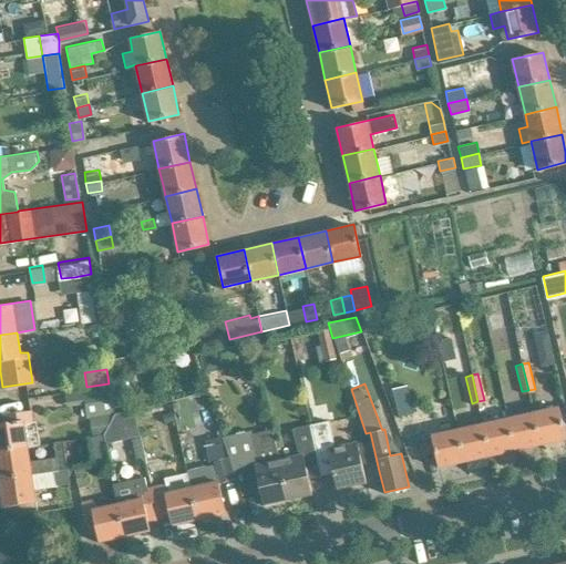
[(111,412),(113,412),(110,385),(61,391),(63,406),(84,402),(88,417),(111,412)]
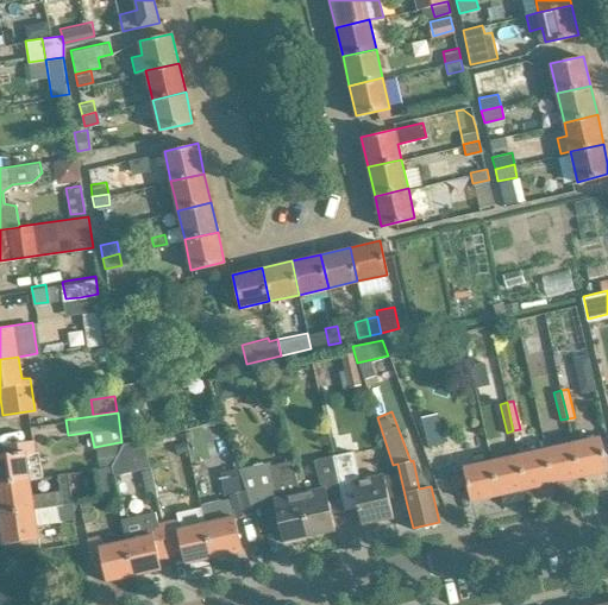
[(443,445),(438,426),(422,429),(426,448),(443,445)]
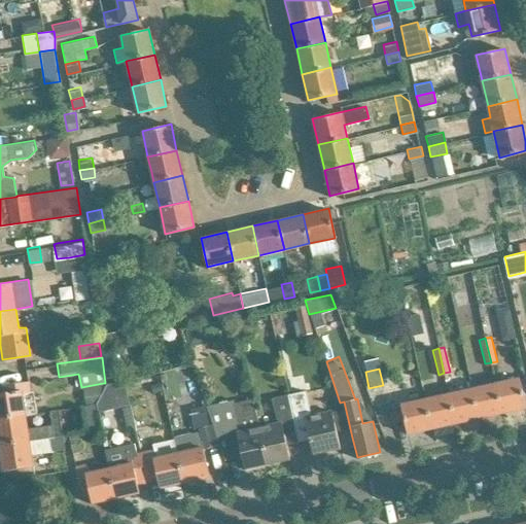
[(520,378),(495,383),(501,412),(525,407),(520,378)]
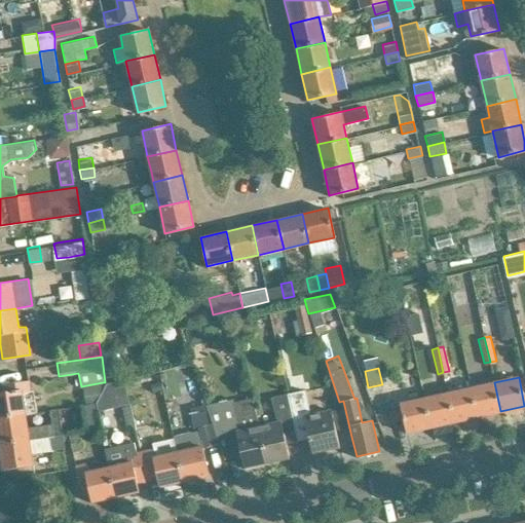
[(0,417),(26,413),(36,412),(33,389),(29,390),(28,380),(0,384),(1,393),(0,393),(0,417)]
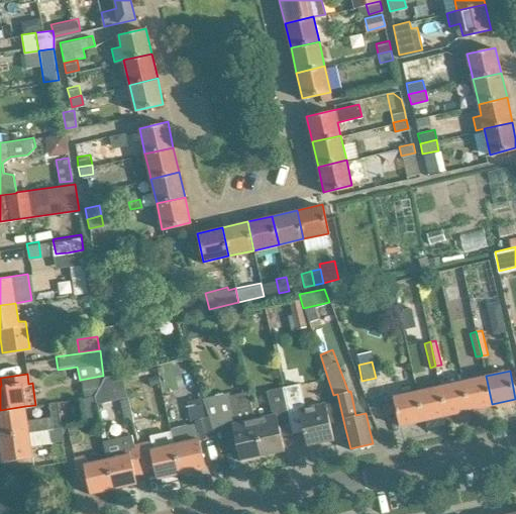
[(157,376),(147,378),(149,385),(158,383),(157,376)]
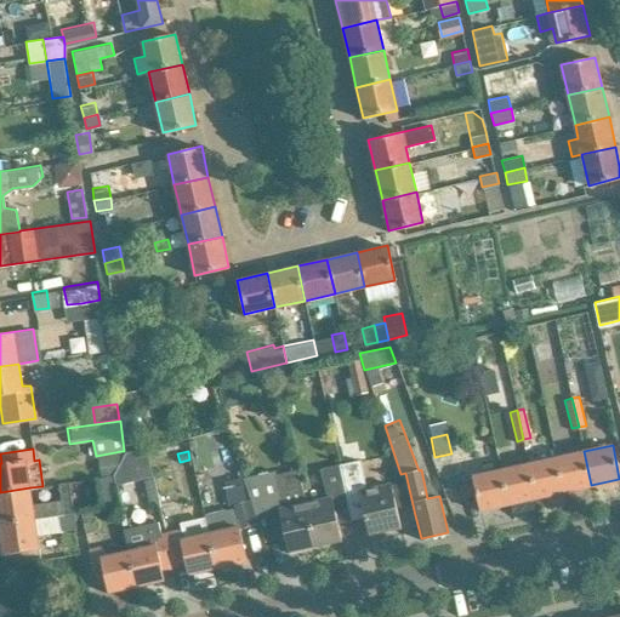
[(584,451),(556,457),(563,491),(591,485),(584,451)]
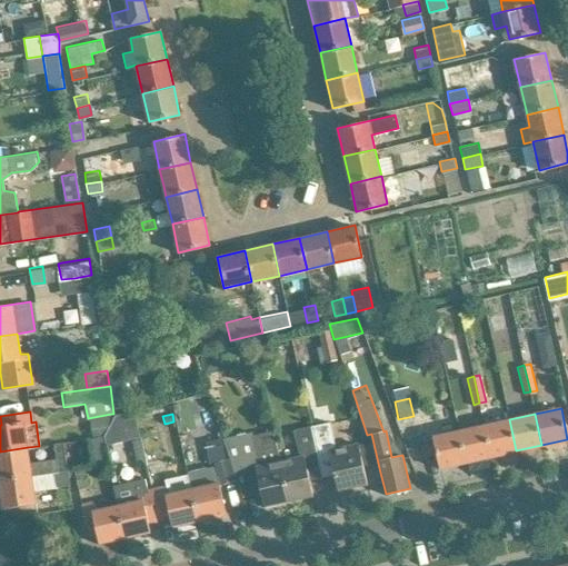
[(509,419),(485,425),(491,456),(516,450),(509,419)]
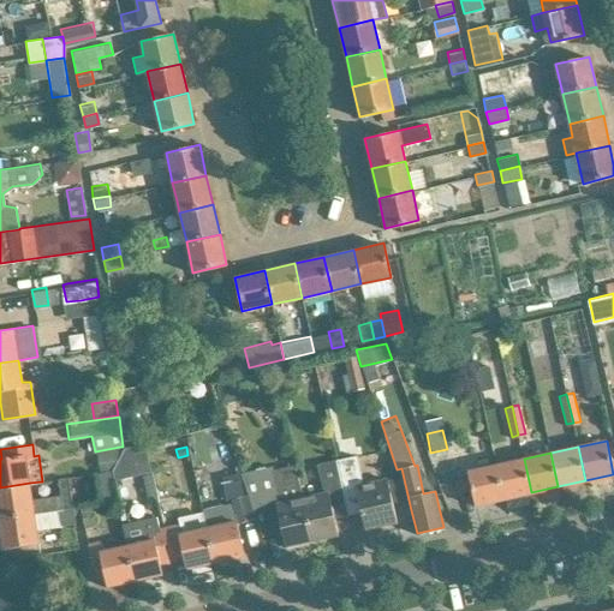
[(357,455),(335,460),(346,508),(359,505),(365,528),(397,521),(387,478),(364,484),(357,455)]
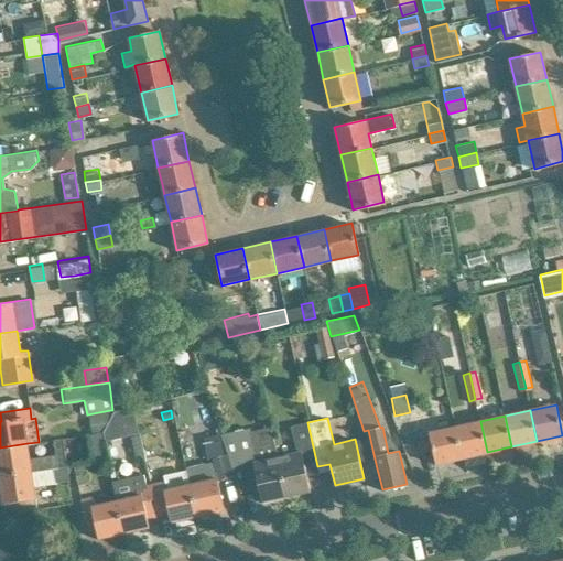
[(480,421),(455,427),(463,457),(487,452),(480,421)]
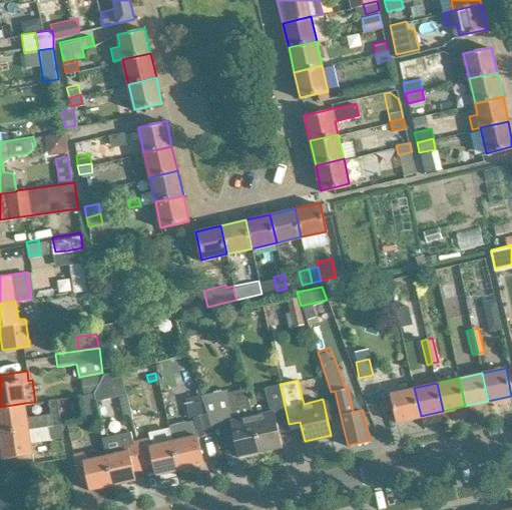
[(269,410),(251,414),(260,451),(282,446),(278,427),(289,424),(280,384),(265,387),(269,410)]
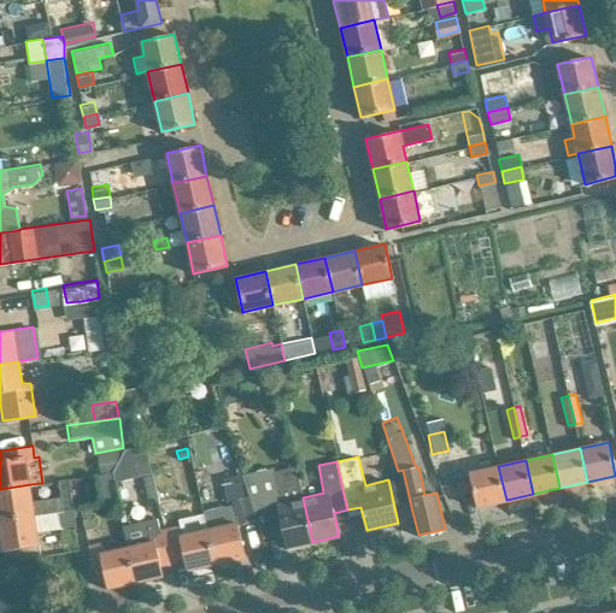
[(312,542),(303,497),(295,465),(274,470),(274,466),(241,473),(248,495),(257,519),(260,529),(281,524),(287,548),(312,542)]
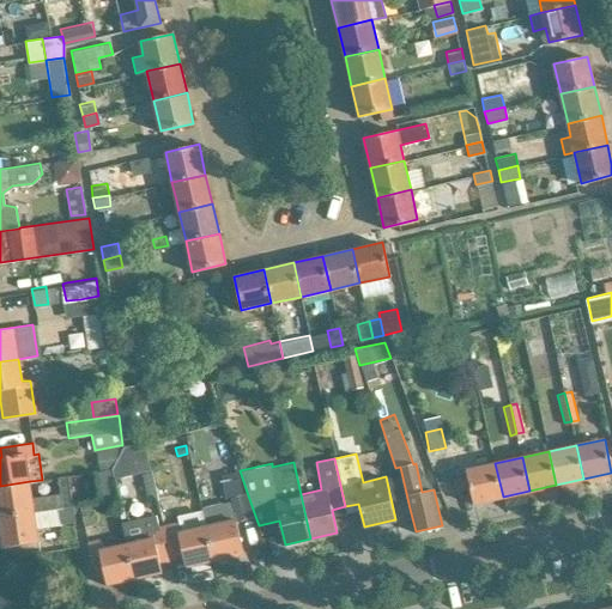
[(503,497),(495,463),(466,470),(467,475),(468,477),(470,485),(470,486),(473,504),(503,497)]
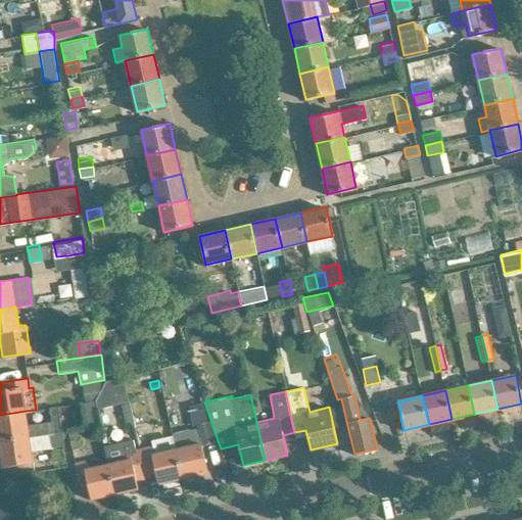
[(99,426),(95,400),(85,402),(89,427),(99,426)]
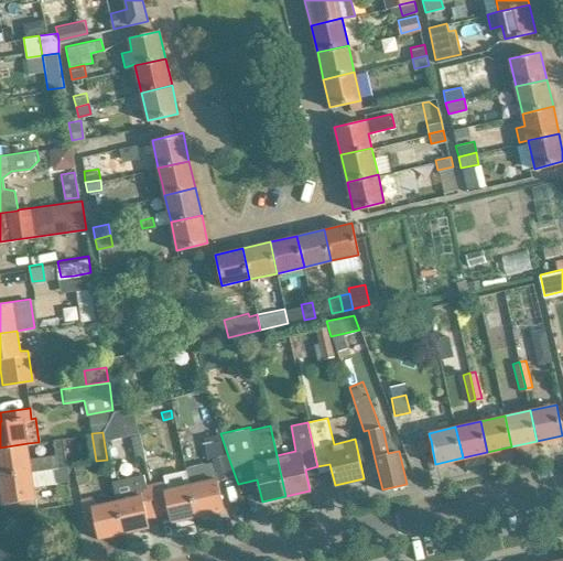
[(223,478),(235,475),(220,433),(204,439),(210,456),(214,455),(223,478)]
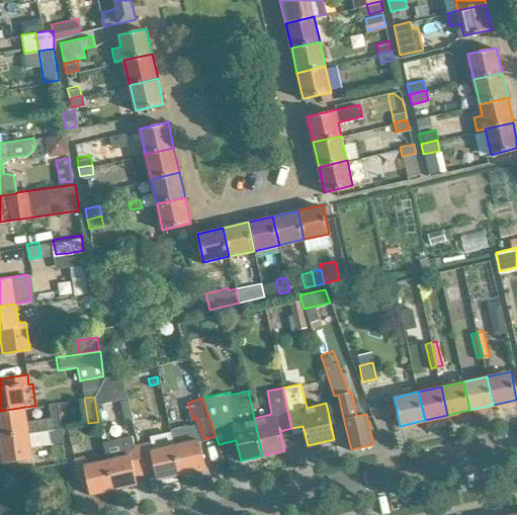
[(395,402),(383,404),(385,414),(397,411),(397,410),(396,404),(395,402)]
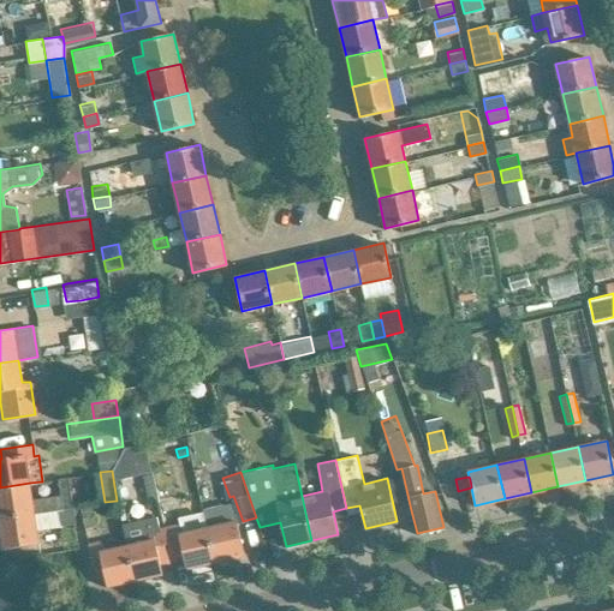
[(71,507),(70,492),(31,498),(29,483),(0,487),(0,517),(43,511),(58,509),(61,508),(71,507)]
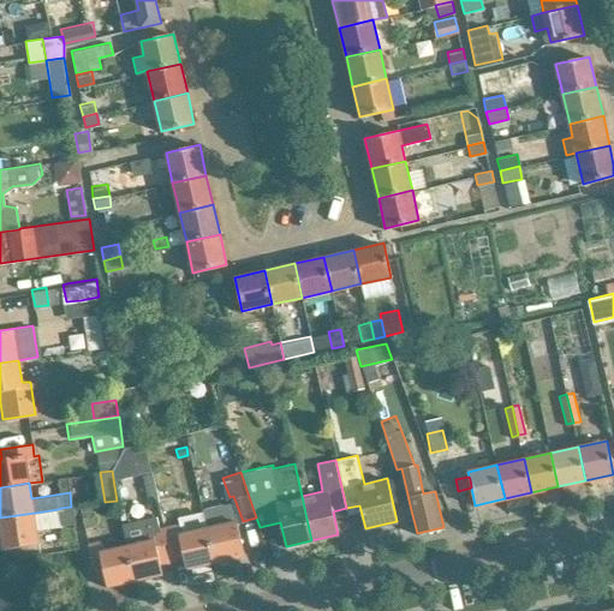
[(182,503),(179,489),(158,493),(160,508),(182,503)]
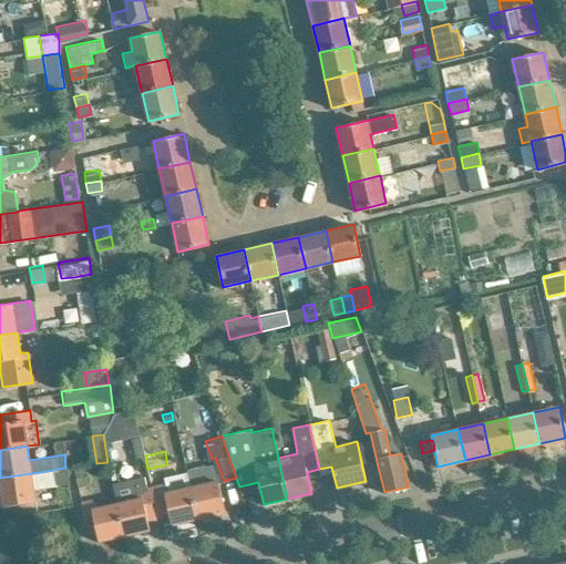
[(85,465),(73,467),(76,485),(89,483),(85,465)]
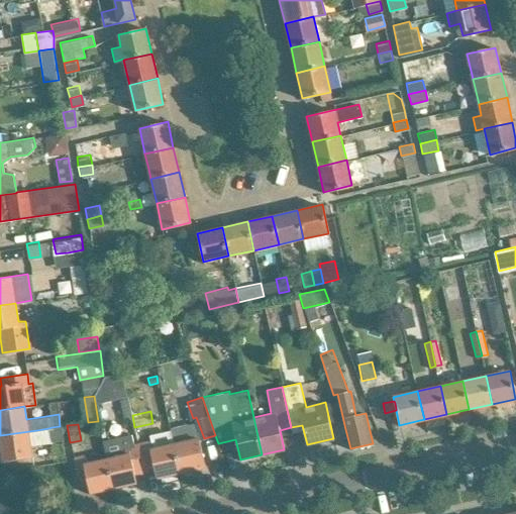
[(52,427),(48,428),(50,440),(62,438),(60,426),(52,427)]
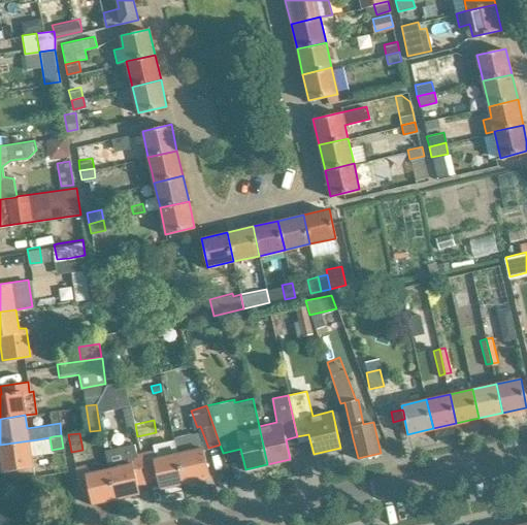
[(37,439),(0,445),(0,456),(2,471),(33,466),(30,450),(38,449),(37,446),(37,439)]
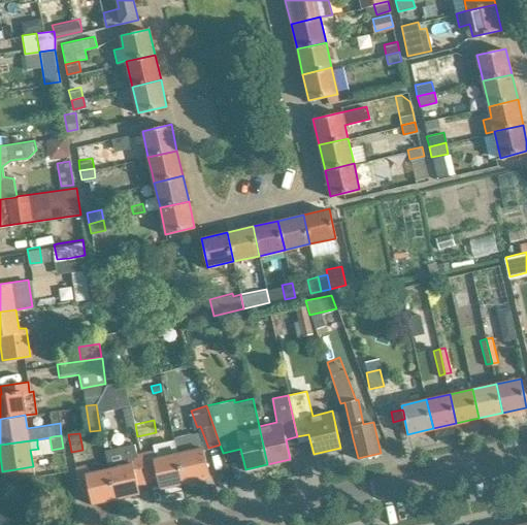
[(202,446),(177,452),(185,483),(209,478),(202,446)]
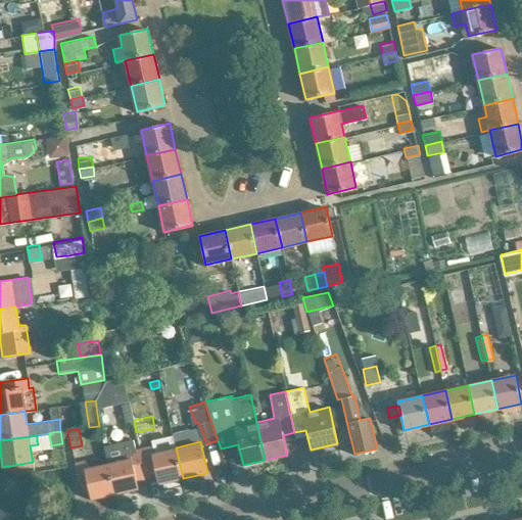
[(183,478),(176,447),(155,452),(153,444),(142,447),(148,476),(156,474),(158,483),(183,478)]
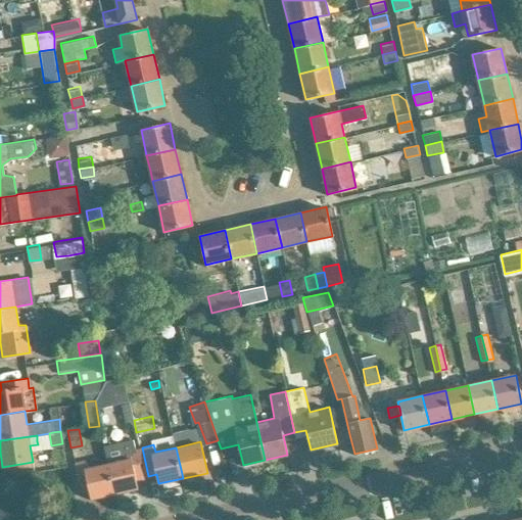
[(128,459),(108,464),(115,493),(138,488),(136,479),(144,477),(138,448),(126,452),(128,459)]
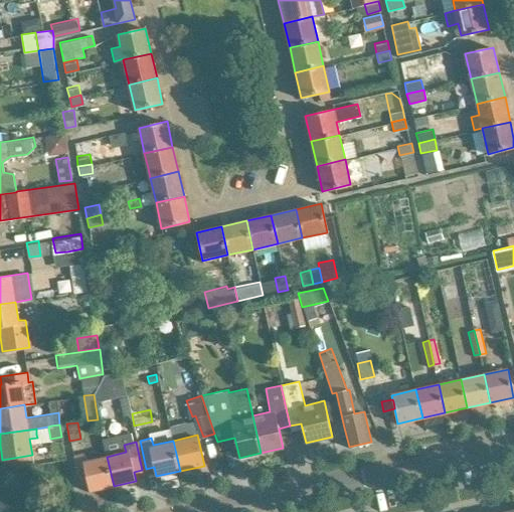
[(114,486),(107,457),(87,461),(86,454),(72,457),(74,464),(79,484),(88,482),(90,491),(114,486)]
